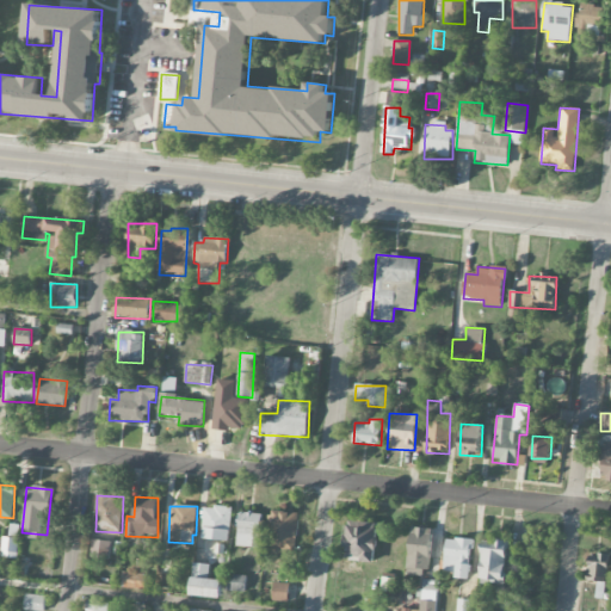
[(202,541),(229,542),(230,508),(203,507),(202,541)]
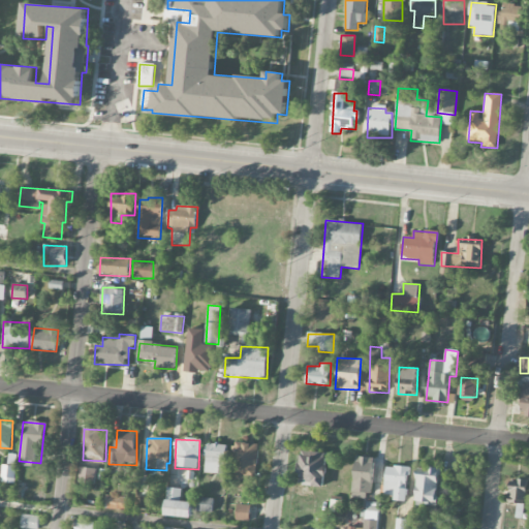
[(232,478),(257,479),(258,443),(234,443),(232,478)]
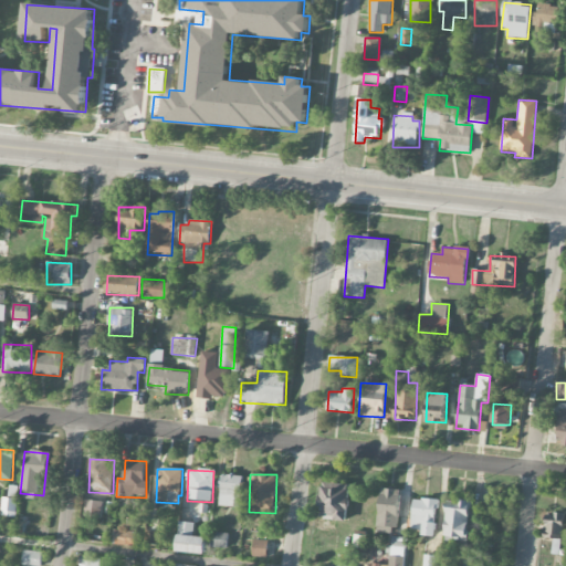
[(220,506),(240,506),(241,477),(221,475),(220,506)]
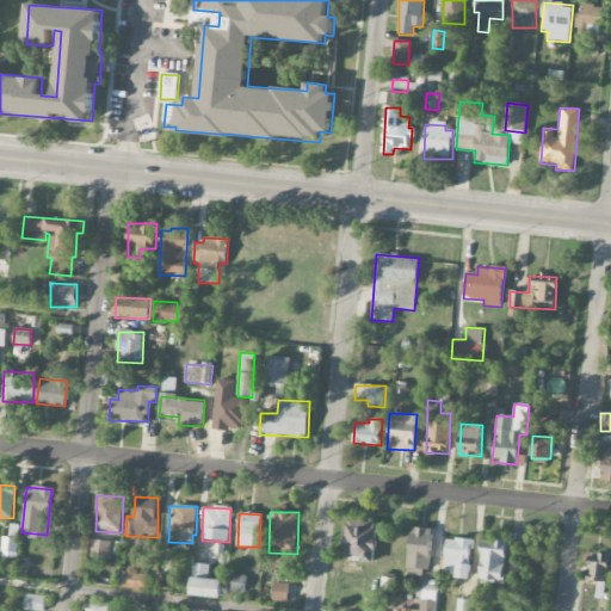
[(376,561),(377,523),(346,523),(346,560),(376,561)]
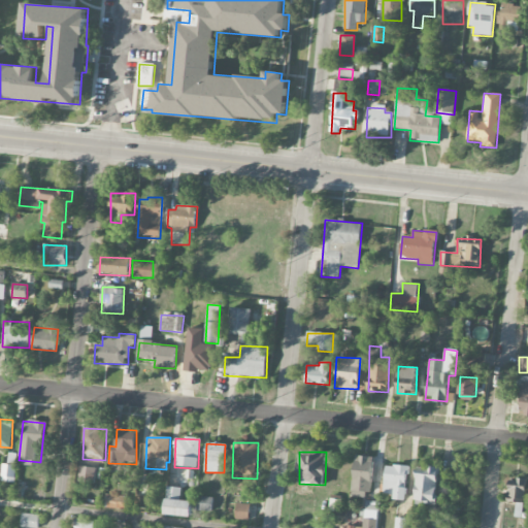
[(353,497),(370,498),(372,457),(354,456),(353,497)]
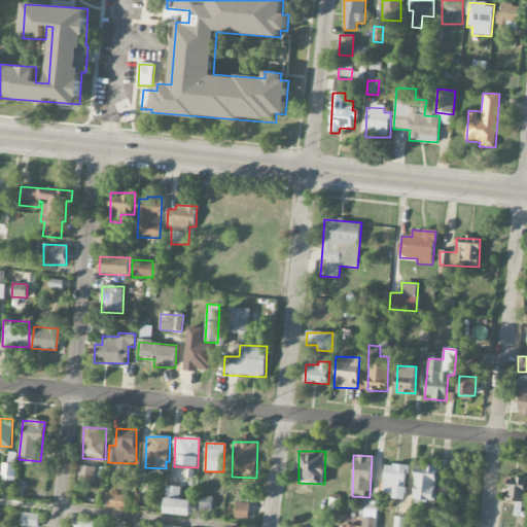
[(13,482),(14,464),(2,464),(1,481),(13,482)]
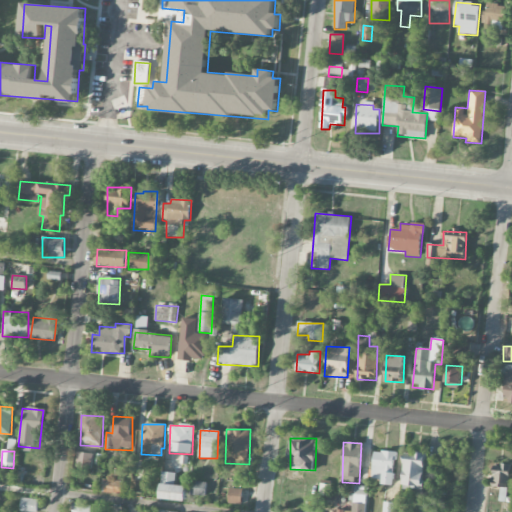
[(77,465),(92,466),(93,453),(77,452),(77,465)]
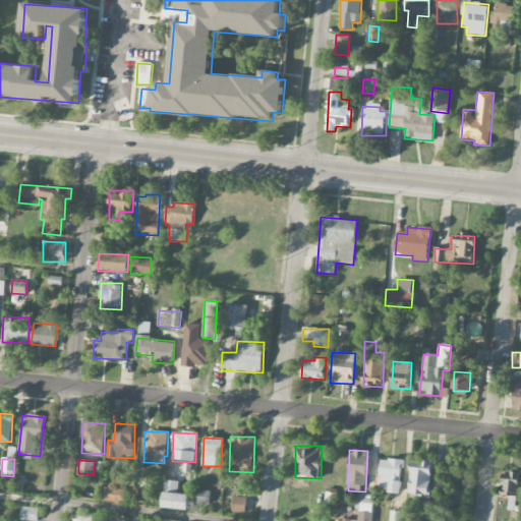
[(379,488),(389,488),(389,494),(401,495),(402,460),(380,460),(379,488)]
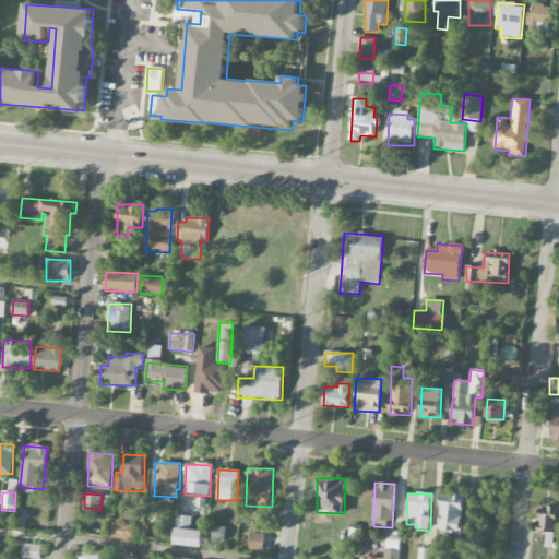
[(441,494),(439,532),(462,534),(465,496),(441,494)]
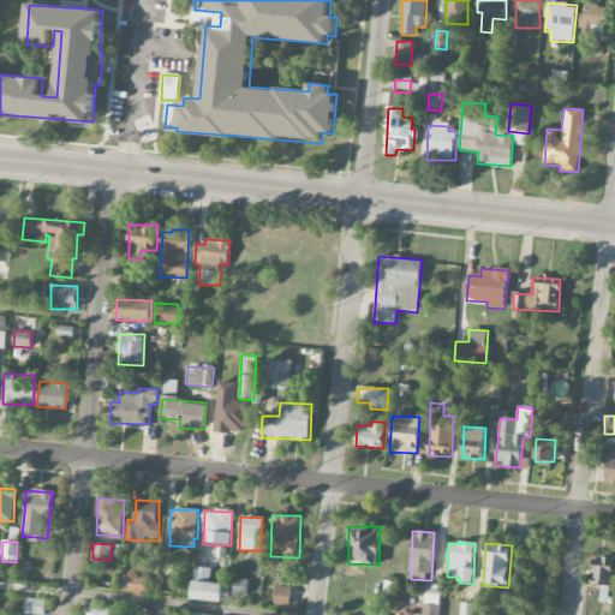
[(599,603),(609,603),(611,559),(591,557),(590,584),(599,585),(599,603)]
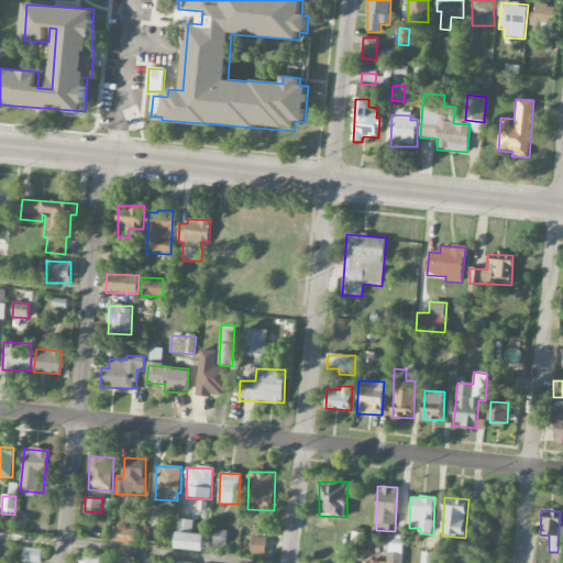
[(203,534),(192,534),(194,520),(177,520),(176,550),(203,551),(203,534)]
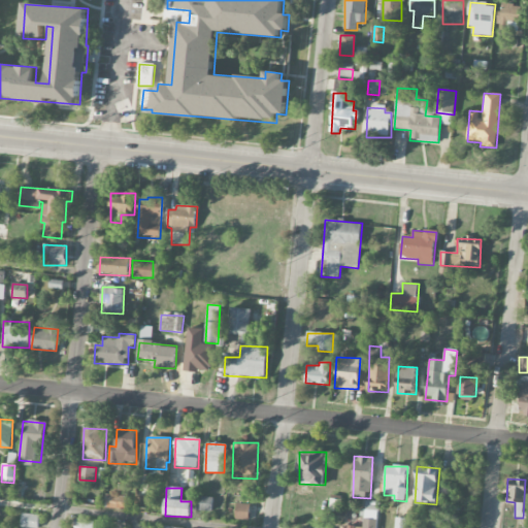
[(128,496),(105,495),(105,508),(127,509),(128,496)]
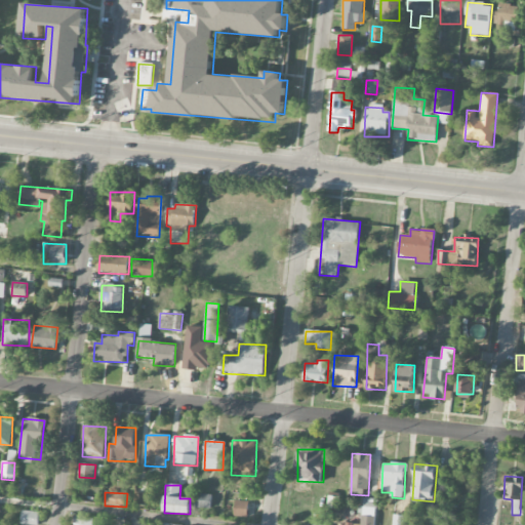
[(211,495),(196,493),(194,508),(210,510),(211,495)]
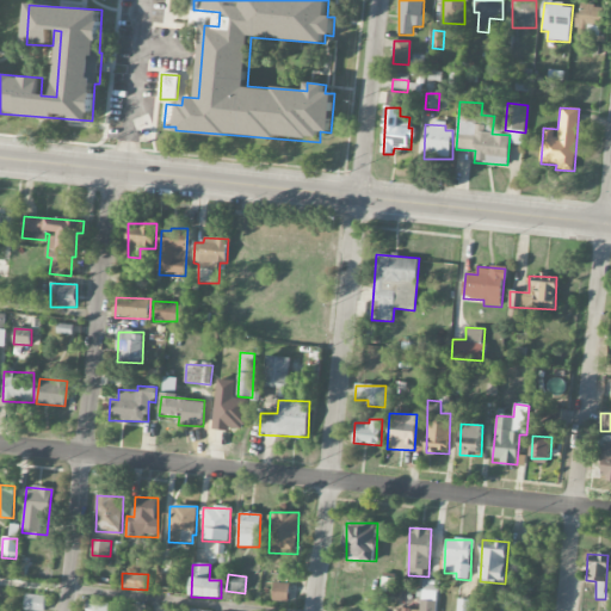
[(436,610),(439,581),(424,580),(423,590),(419,590),(418,610),(401,610),(436,610)]
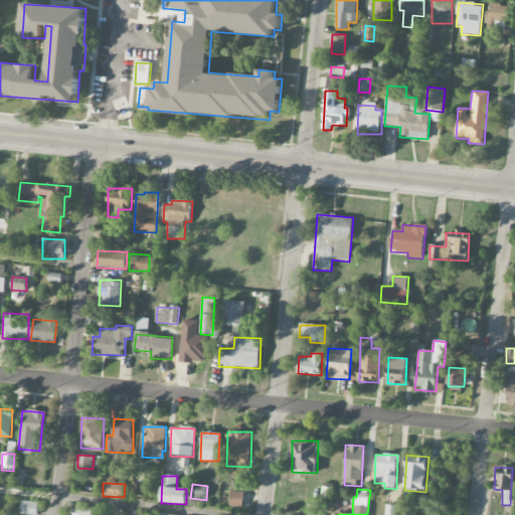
[(243,492),(230,492),(229,507),(243,508),(243,492)]
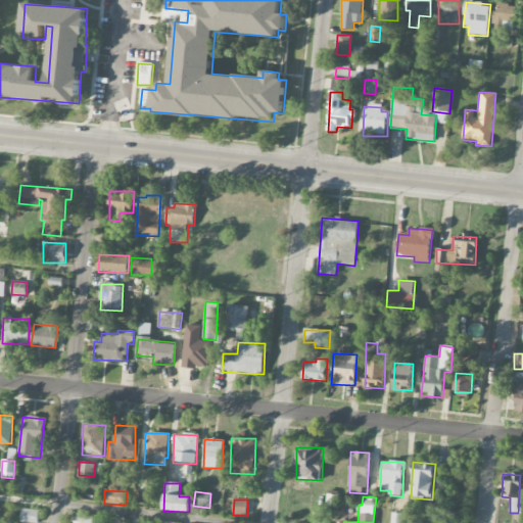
[(21,522),(33,522),(38,522),(39,510),(21,510),(21,522)]
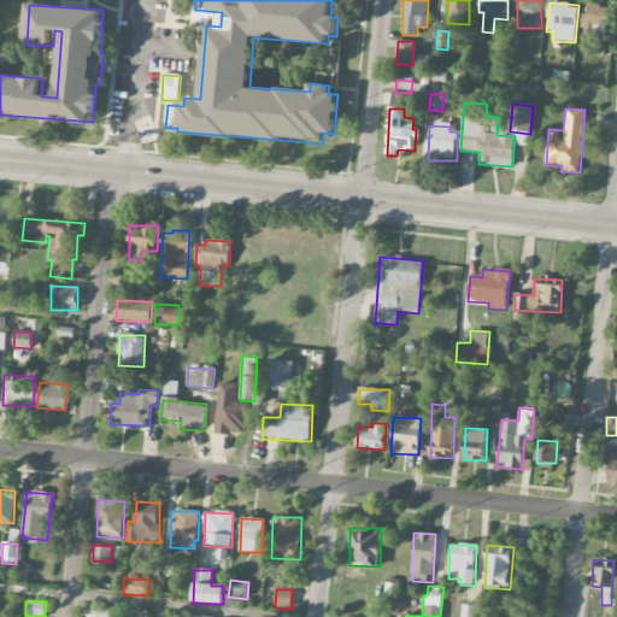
[(462,616),(476,616),(477,606),(463,605),(462,616)]
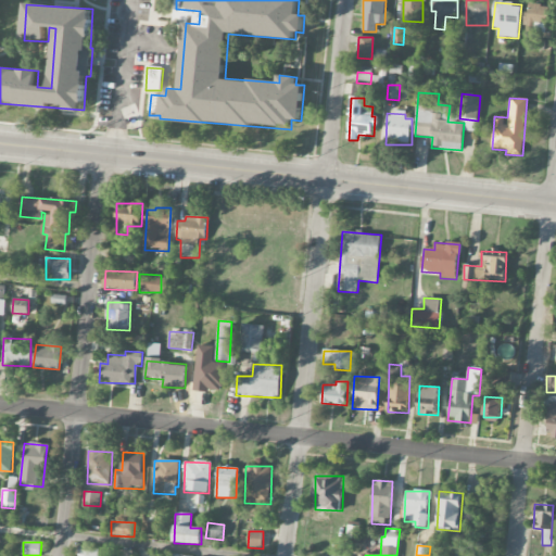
[(98,555),(99,547),(79,546),(78,555),(98,555)]
